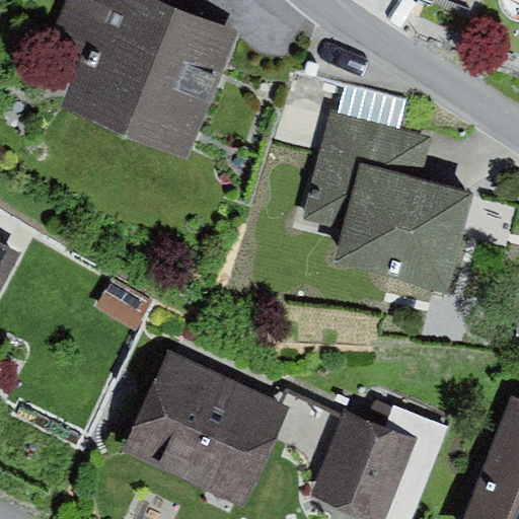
[(190,0),(71,0),(55,44),(84,55),(62,113),(189,161),(238,32),(186,12),(190,0)]
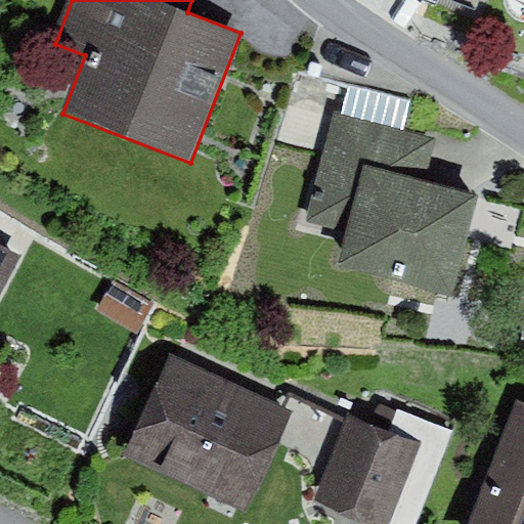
[(481,0),(420,0),(436,7),(438,0),(448,0),(478,11),(481,0)]
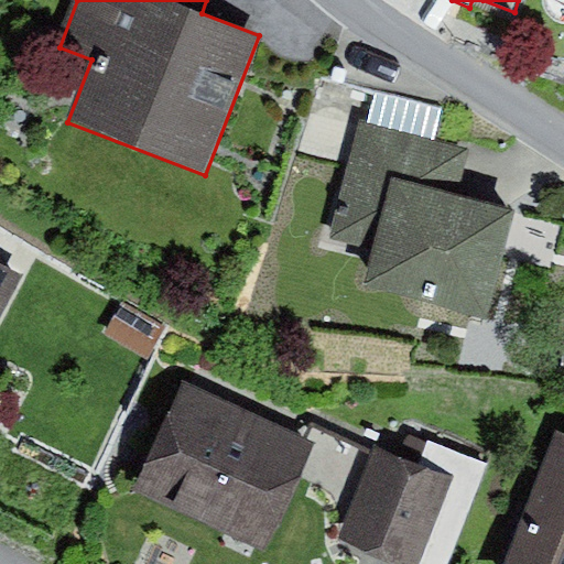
[(473,150),(359,120),(327,242),(370,253),(361,288),(484,320),(510,216),(458,203),(473,150)]
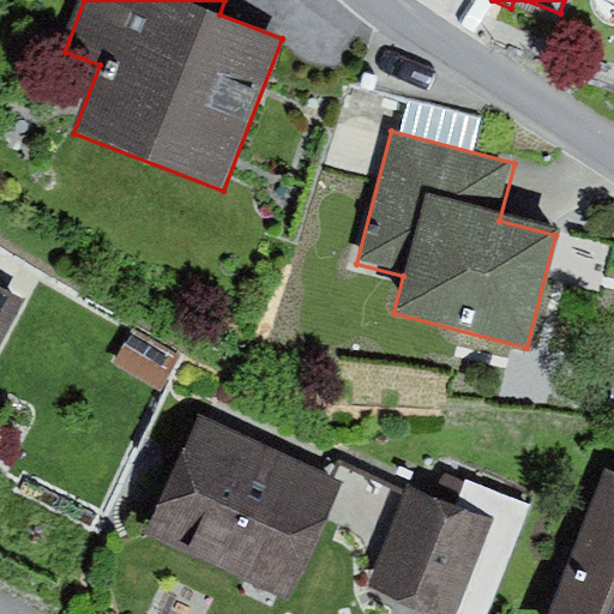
[(0,351),(25,301),(0,288),(0,351)]
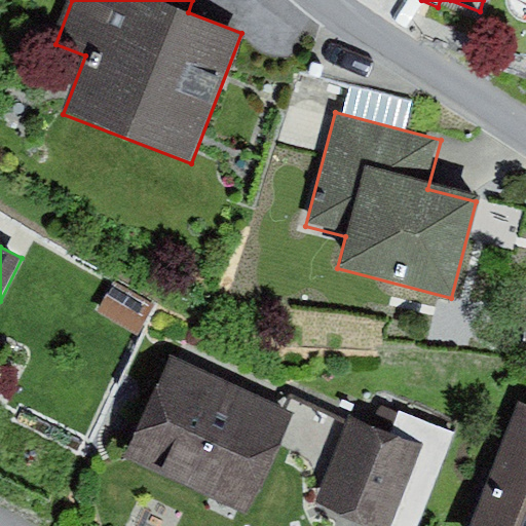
[(96,273),(79,303),(119,326),(136,297),(96,273)]
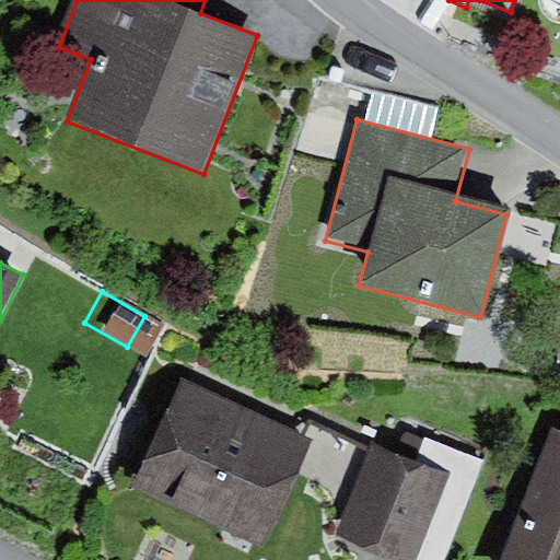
[(312,441),(183,384),(135,491),(264,549),(312,441)]
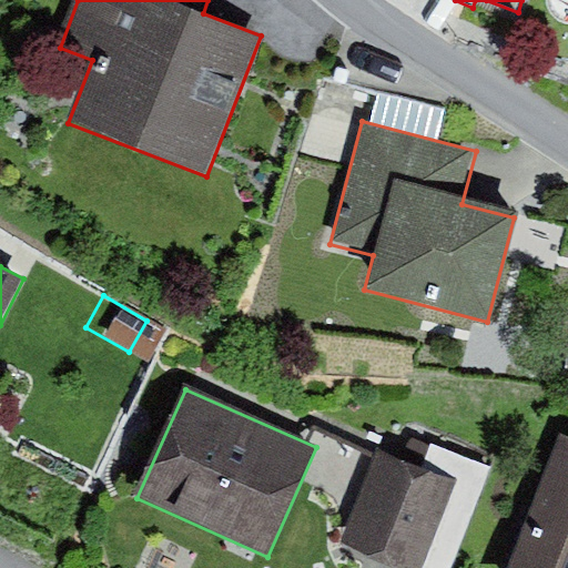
[(567,567),(567,443),(560,440),(511,567),(567,567)]
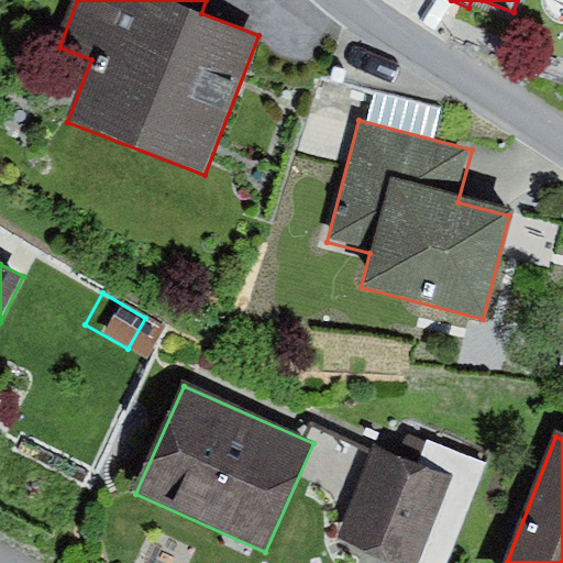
[(427,442),(417,467),(450,481),(416,562),(449,562),(487,465),(427,442)]
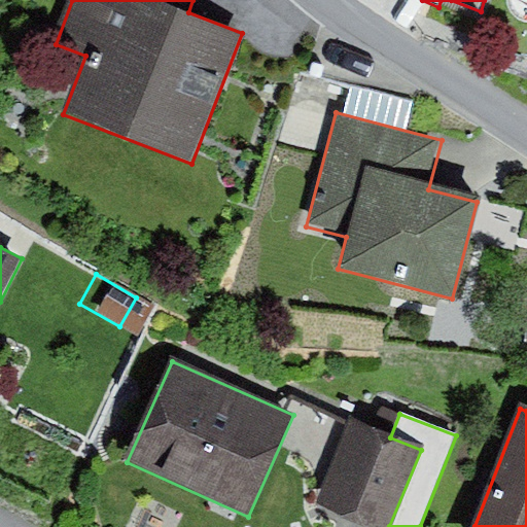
[(390,437),(352,422),(319,505),(373,526),(389,526),(421,450),(390,437)]
